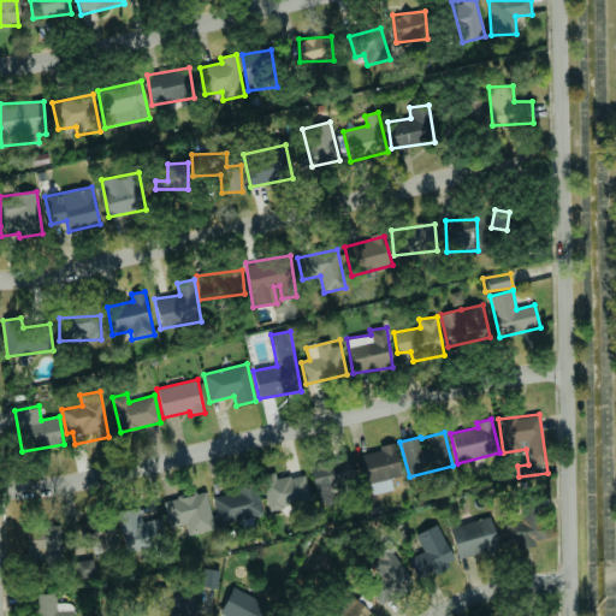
[(373,493),(392,490),(390,478),(401,475),(395,443),(378,446),(379,451),(356,456),(361,483),(369,481),(373,493)]
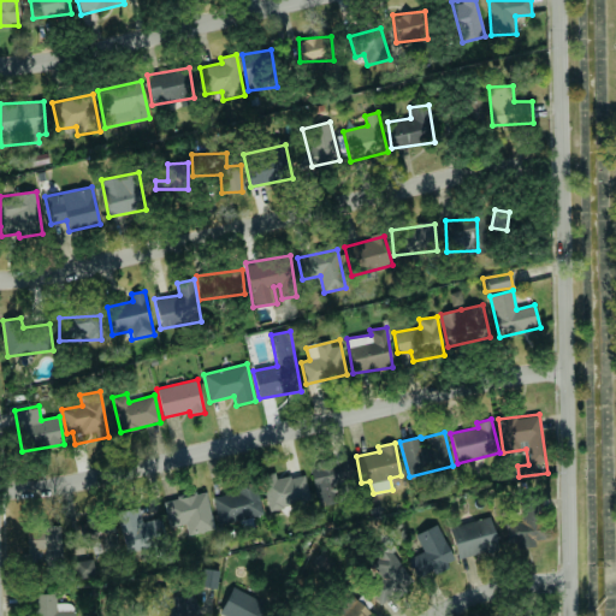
[(329,491),(356,486),(350,458),(311,466),(317,502),(330,499),(329,491)]
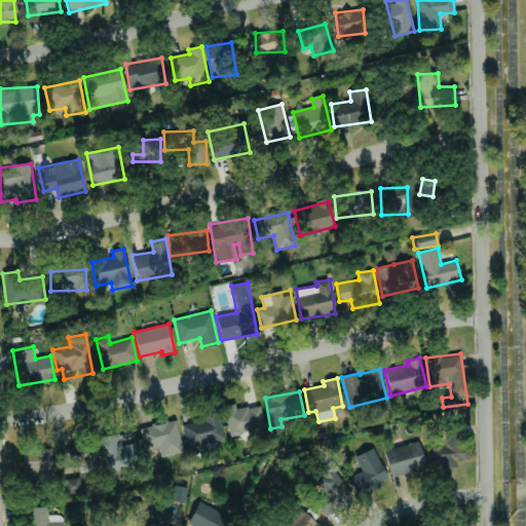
[(230,436),(265,428),(259,403),(224,411),(230,436)]
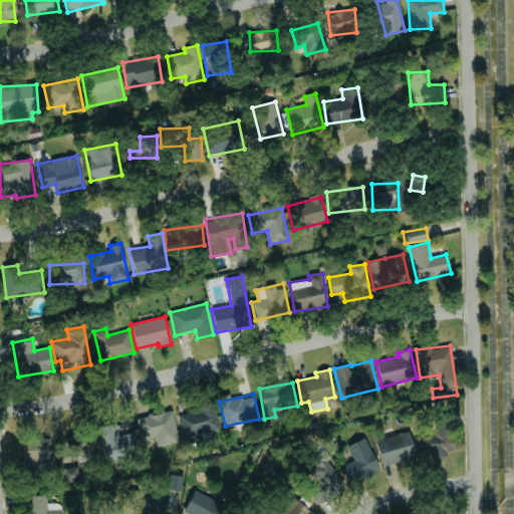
[(178,415),(184,438),(202,434),(205,442),(212,441),(209,432),(219,430),(213,406),(178,415)]
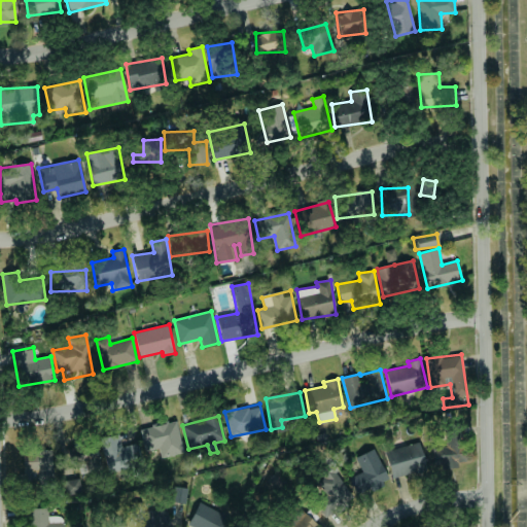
[(160,448),(162,457),(183,453),(176,421),(141,428),(145,451),(160,448)]
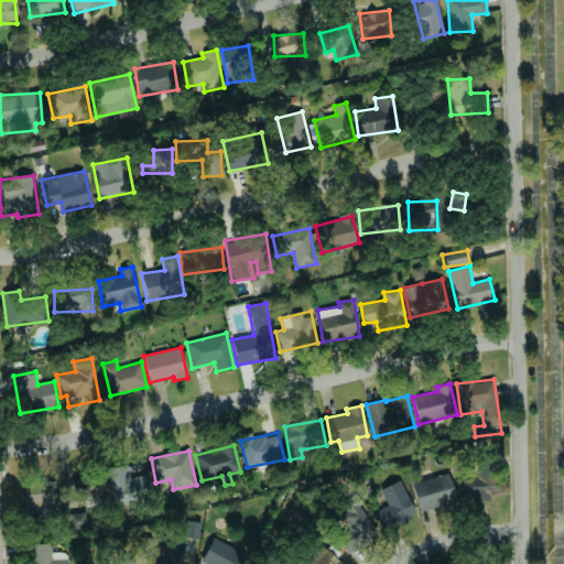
[(497,454),(476,455),(477,478),(463,479),(463,496),(499,494),(497,454)]
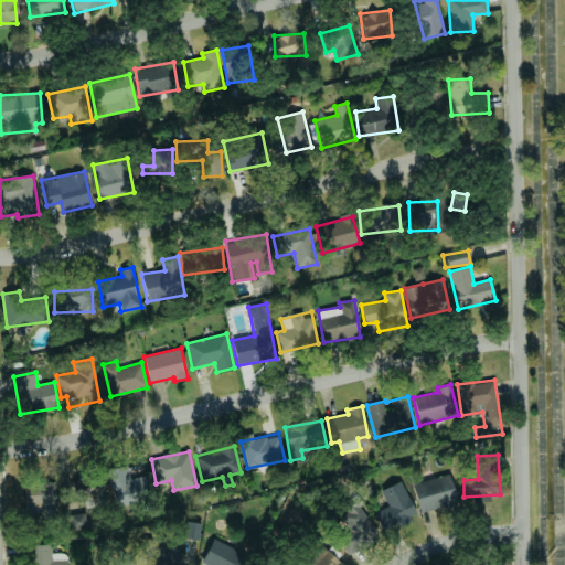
[(116,507),(152,498),(147,475),(130,479),(127,465),(107,469),(116,507)]
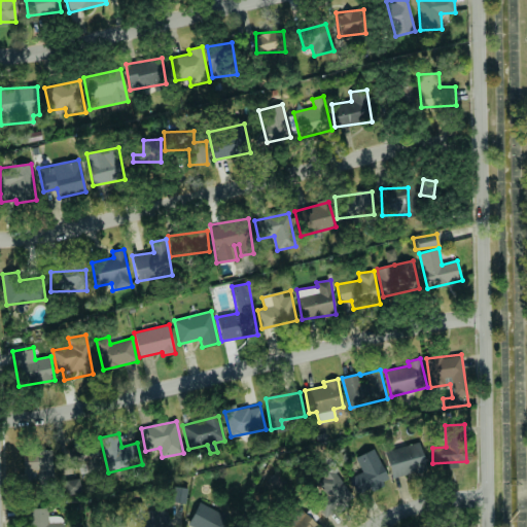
[(392,480),(426,469),(419,442),(384,451),(392,480)]
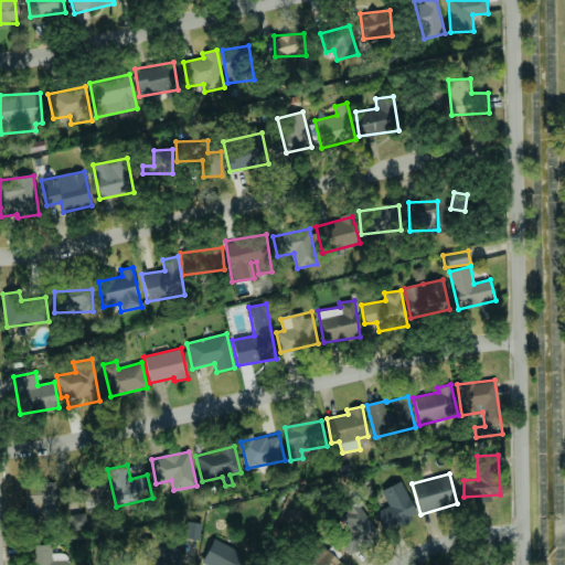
[(108,503),(104,480),(70,486),(73,509),(108,503)]
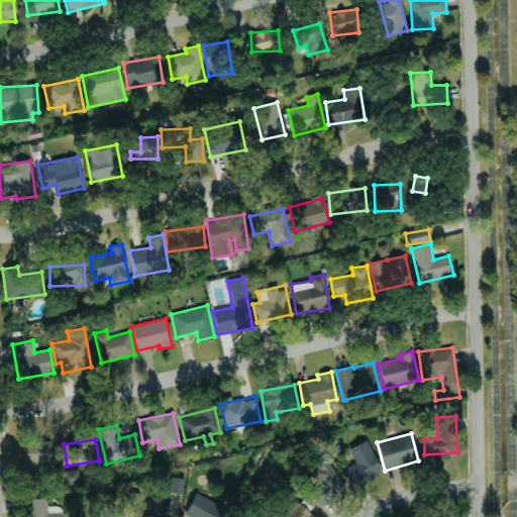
[(50,440),(31,441),(32,448),(23,448),(24,479),(53,478),(50,440)]
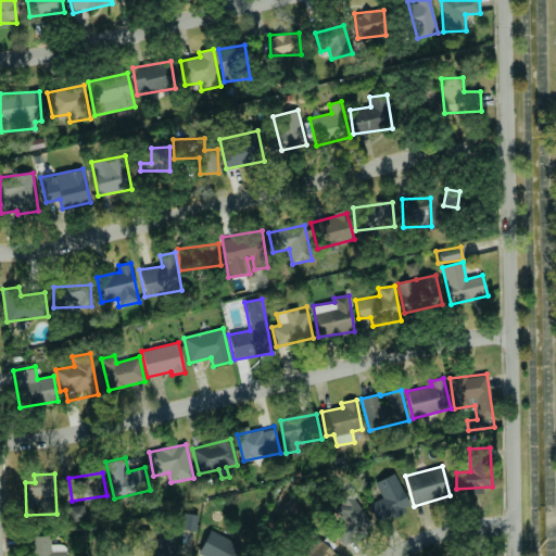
[(375,482),(382,497),(368,504),(376,521),(409,506),(394,474),(375,482)]
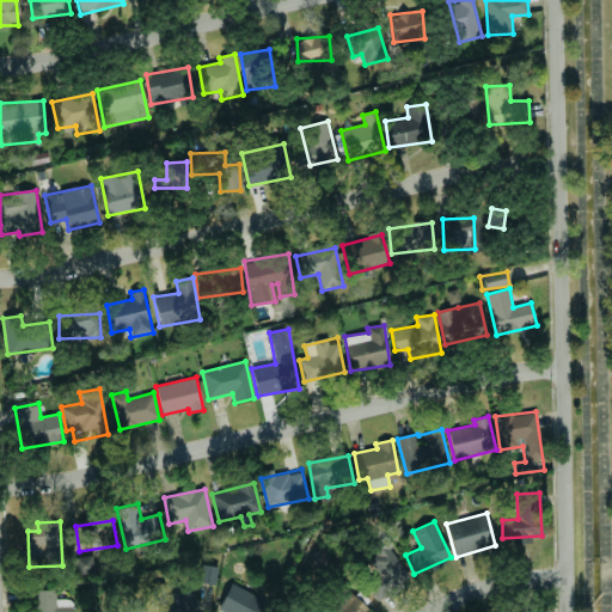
[(378,601),(411,580),(395,555),(381,562),(385,568),(365,582),(378,601)]
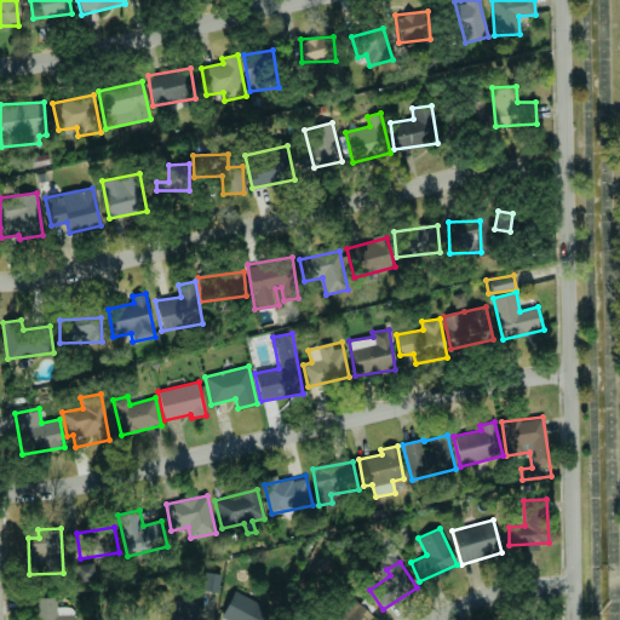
[(78,581),(95,580),(95,563),(76,564),(78,581)]
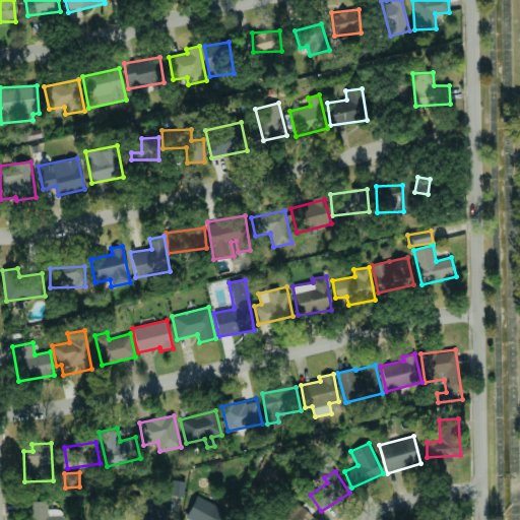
[(185,481),(171,480),(170,496),(183,497),(185,481)]
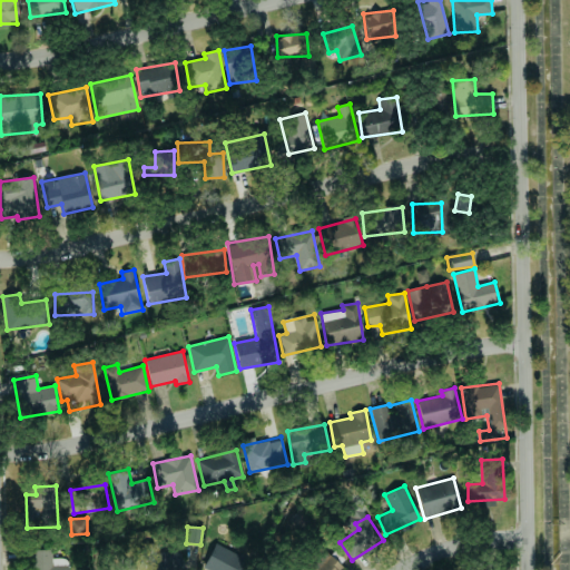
[(149,569),(180,569),(186,568),(178,547),(157,554),(153,544),(143,549),(149,569)]
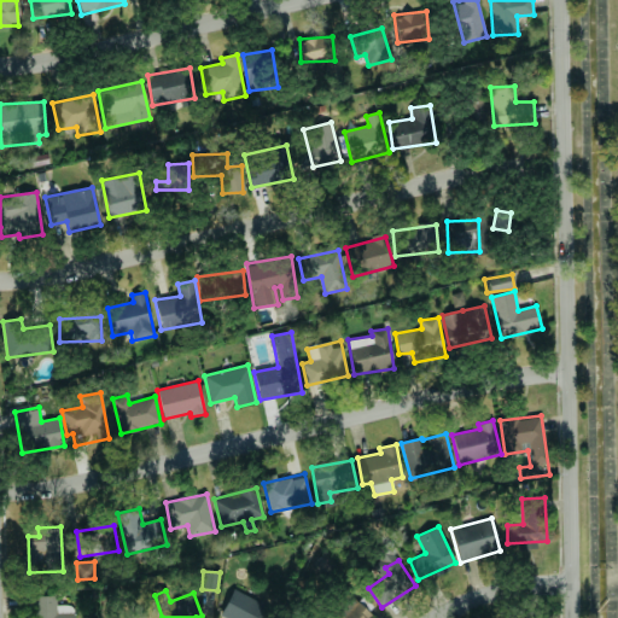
[(221,616),(225,617),(263,617),(269,605),(232,590),(221,616)]
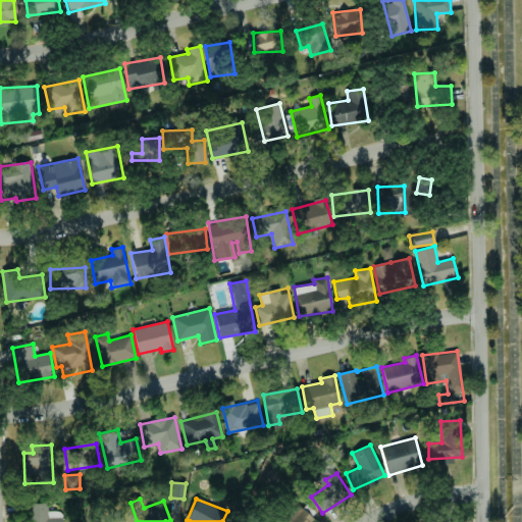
[(29,521),(62,521),(62,511),(48,512),(48,503),(29,504),(29,521)]
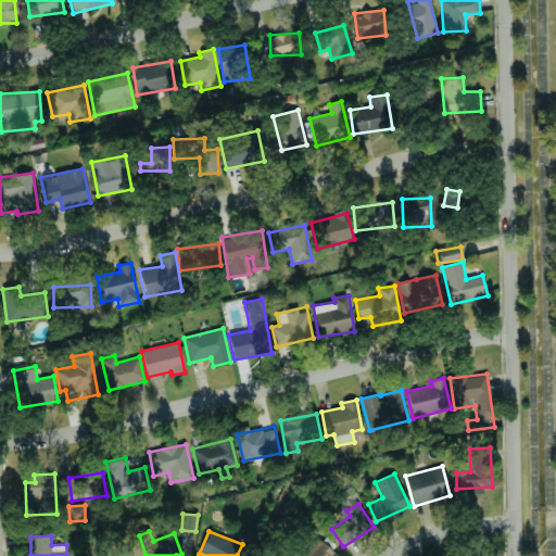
[(336,555),(316,535),(294,555),(336,555)]
